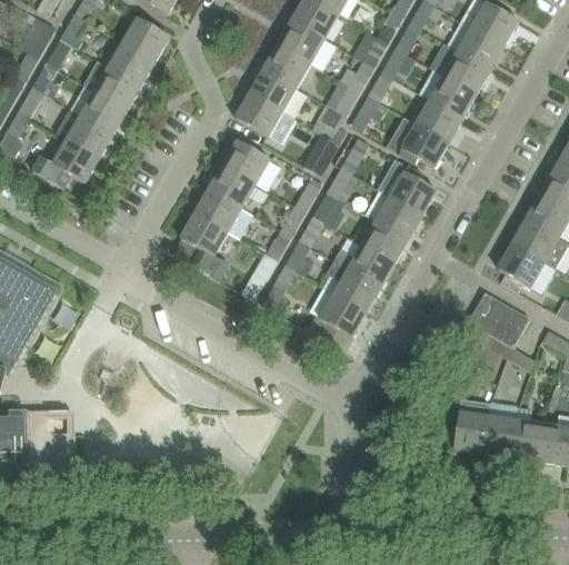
[(51,11),(57,0),(42,0),(38,10),(48,16),(51,11)]
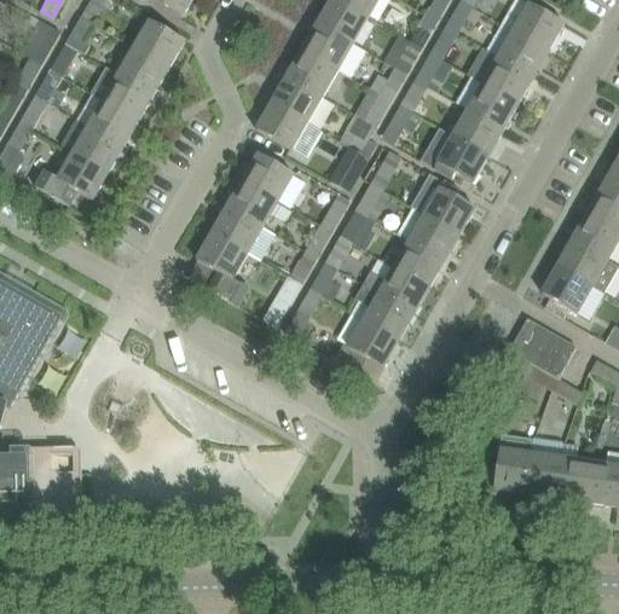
[(90,0),(81,15),(93,22),(105,0),(90,0)]
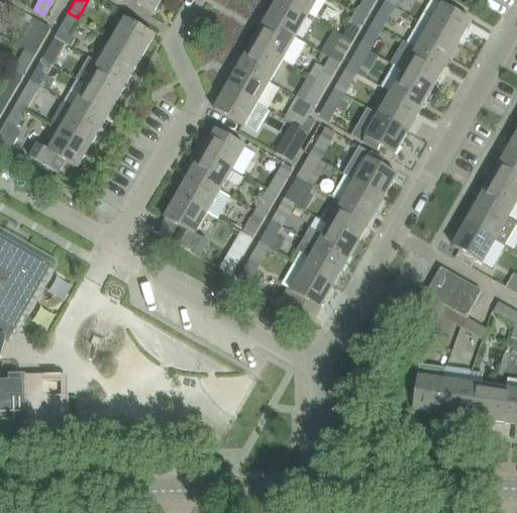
[(130,0),(152,12),(157,4),(158,5),(160,0),(130,0)]
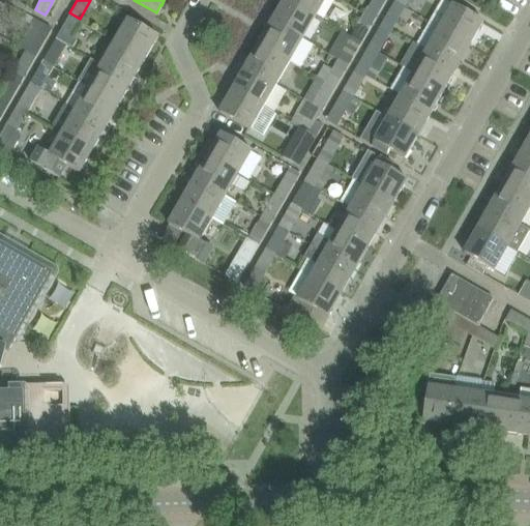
[(283,0),(272,19),(302,36),(302,35),(316,13),(292,0),(283,0)]
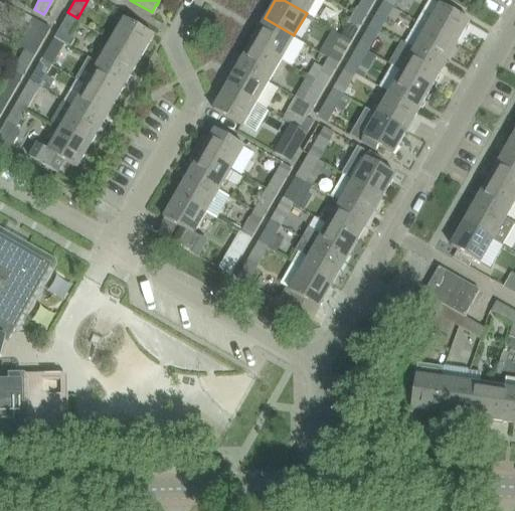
[(284,0),(307,13),(314,0),(284,0)]
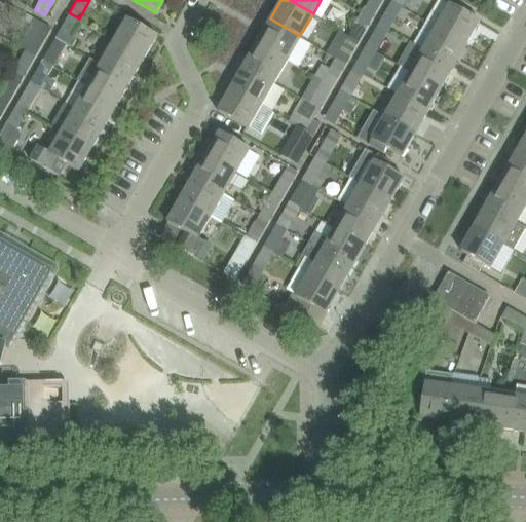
[(368,0),(362,11),(372,16),(381,0),(368,0)]
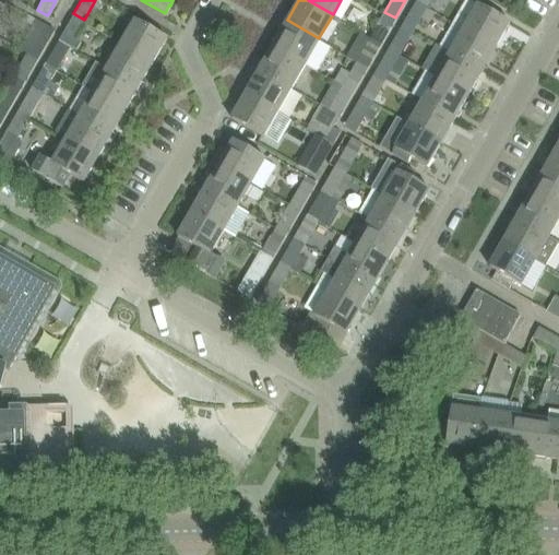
[(415,0),(403,22),(413,28),(427,4),(418,0),(415,0)]
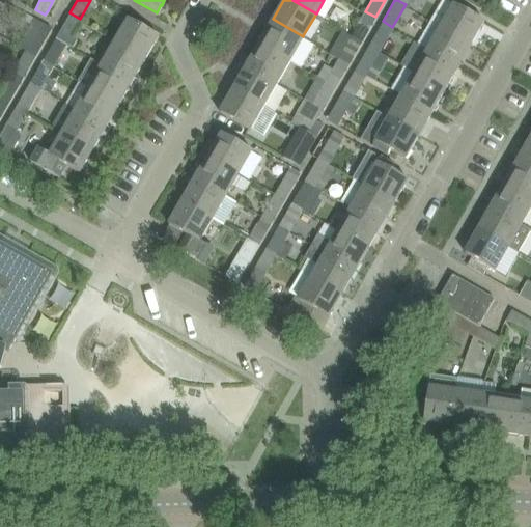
[(440,0),(429,18),(471,42),(484,19),(451,0),(440,0)]
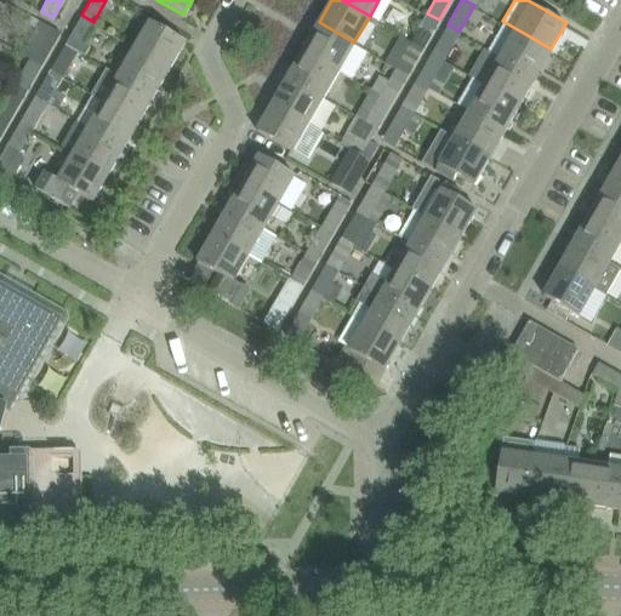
[(427,13),(411,40),(423,46),(439,20),(427,13)]
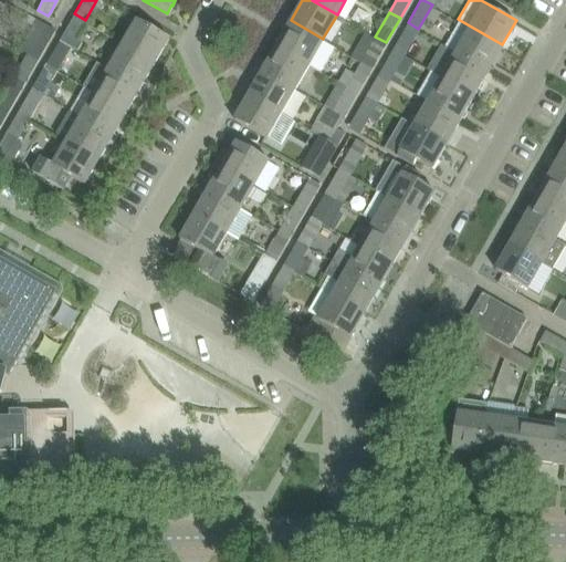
[(74,13),(61,38),(71,44),(77,48),(82,40),(75,37),(85,20),(74,13)]
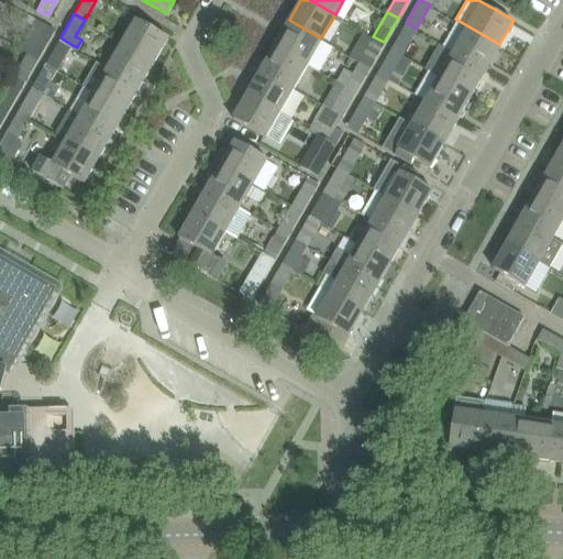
[(136,17),(122,42),(155,61),(164,44),(163,44),(168,35),(136,17)]
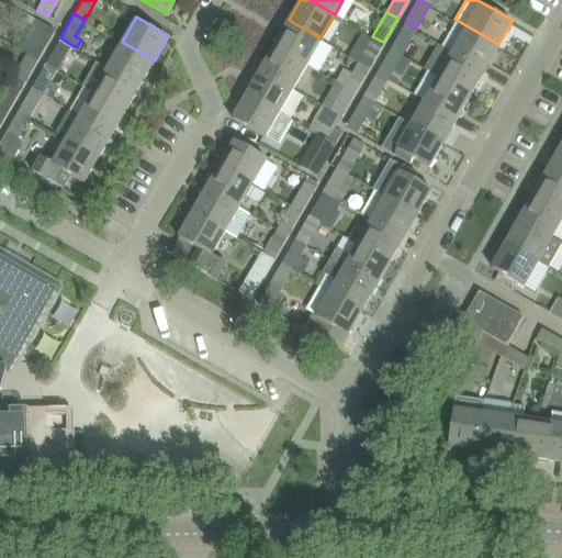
[(37,18),(21,47),(38,57),(55,28),(37,18)]
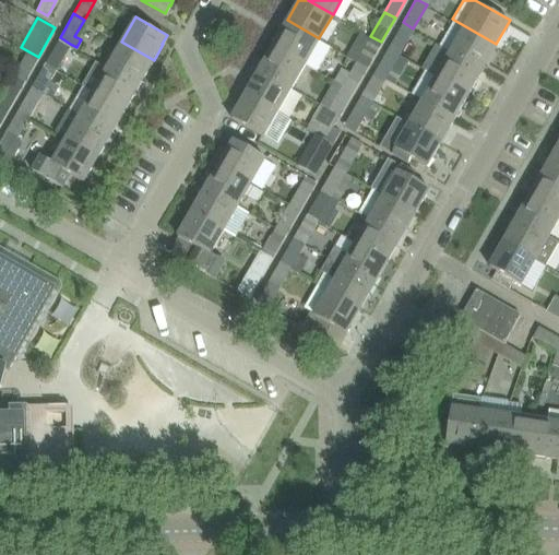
[(451,49),(450,50),(482,68),(496,44),(452,19),(439,43),(451,49)]
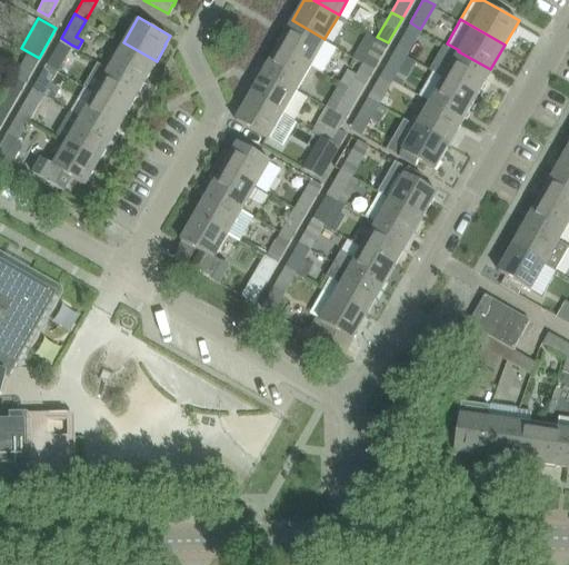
[(292,20),(278,45),(311,63),(321,69),(336,45),(325,38),(325,39),(292,20)]
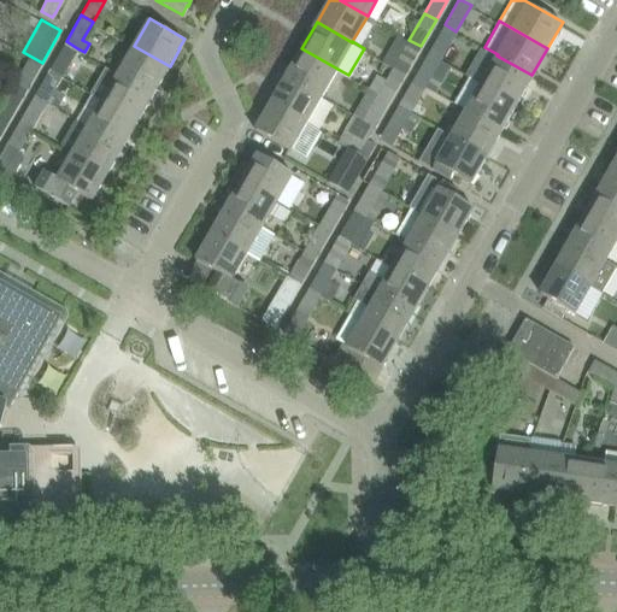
[(445,24),(429,51),(440,58),(456,31),(445,24)]
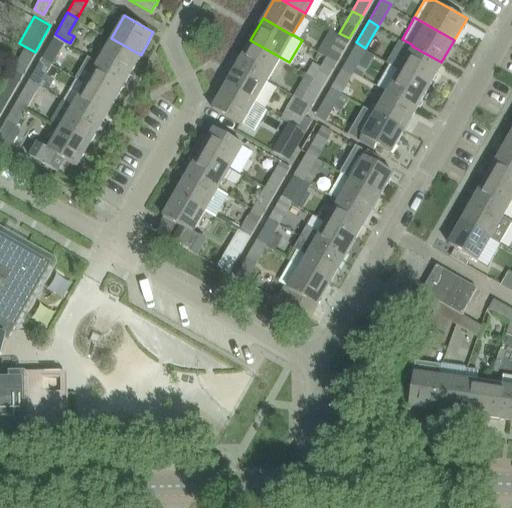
[(339,33),(327,55),(336,60),(349,38),(339,33)]
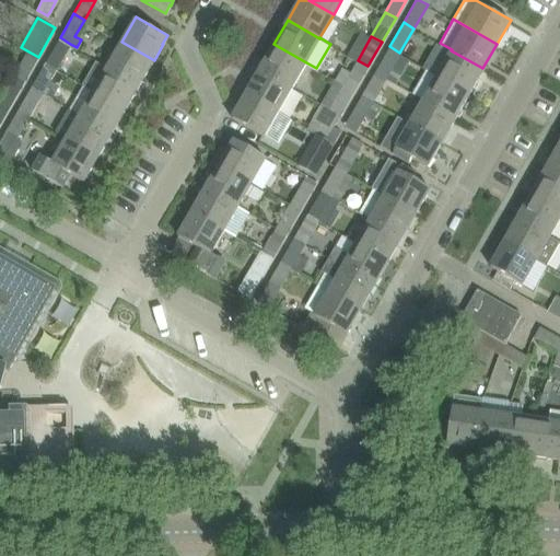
[(60,37),(46,61),(56,67),(70,44),(60,37)]
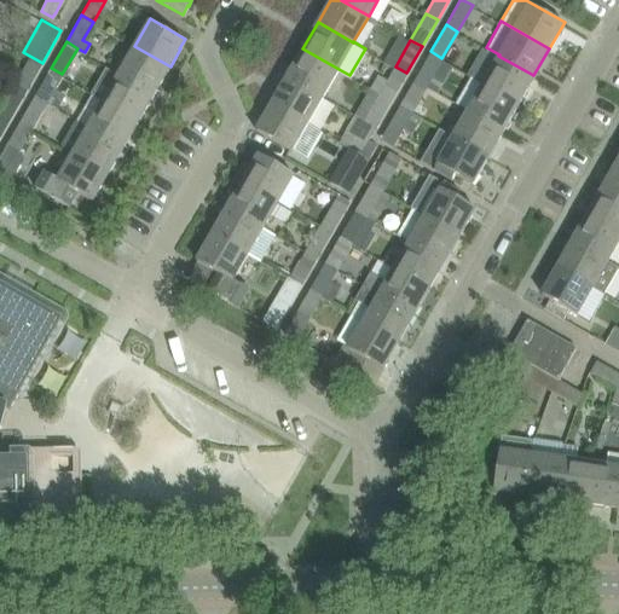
[(134,46),(119,73),(155,93),(171,67),(134,46)]
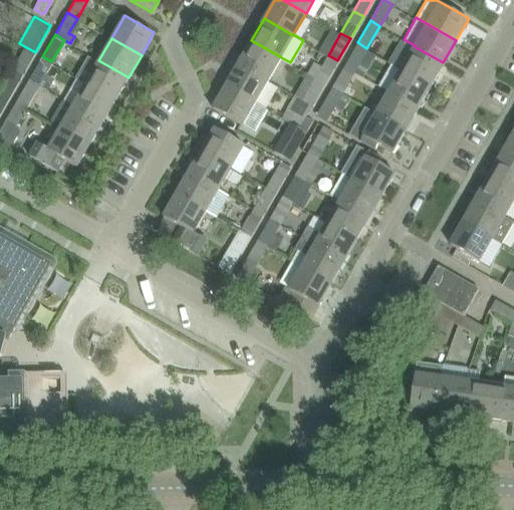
[(251,40),(239,62),(268,79),(281,57),(251,40)]
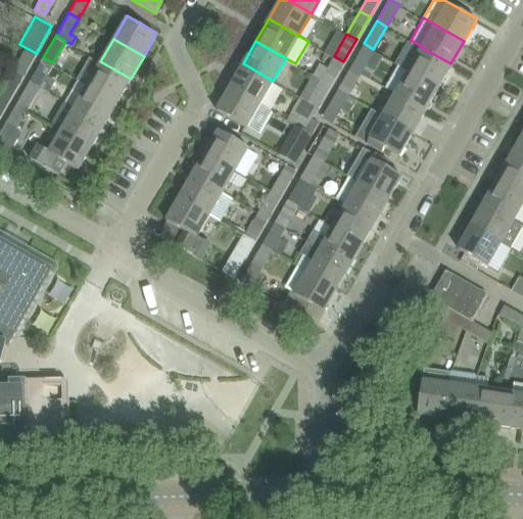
[(364,43),(350,65),(361,72),(373,49),(364,43)]
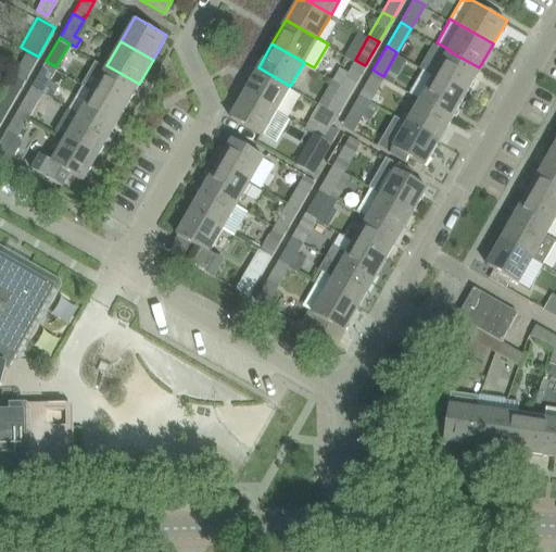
[(11,62),(5,70),(24,80),(38,57),(21,47),(25,50),(16,64),(11,62)]
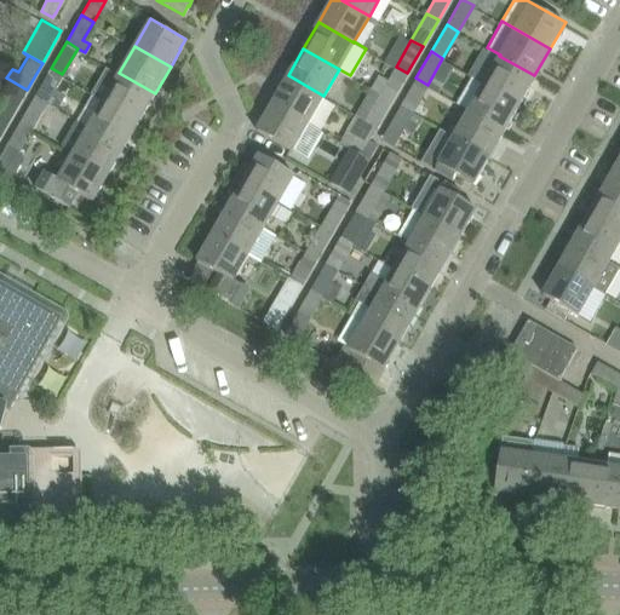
[(499,56),(484,82),(520,102),(534,75),(499,56)]
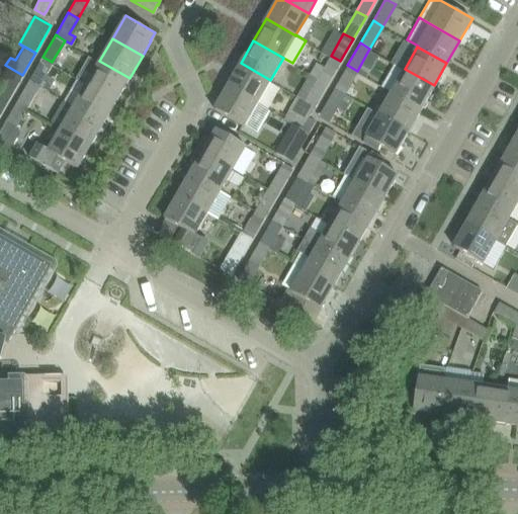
[(318,77),(310,73),(328,83),(340,61),(331,56),(318,77)]
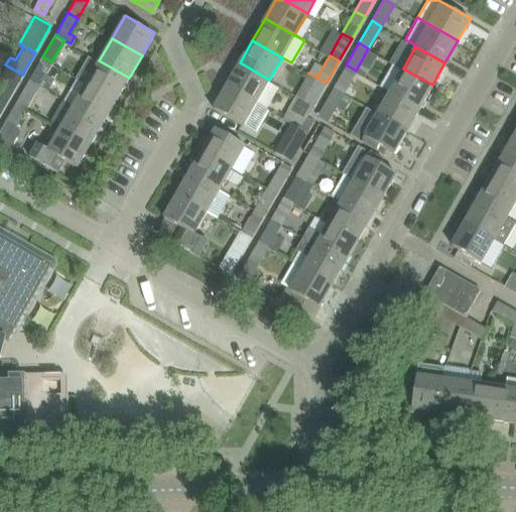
[(42,56),(29,79),(39,84),(51,61),(42,56)]
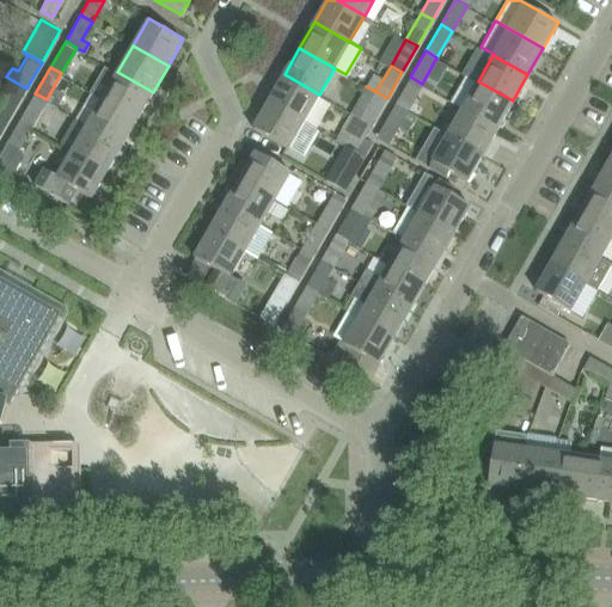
[(117,72),(103,97),(138,117),(153,92),(117,72)]
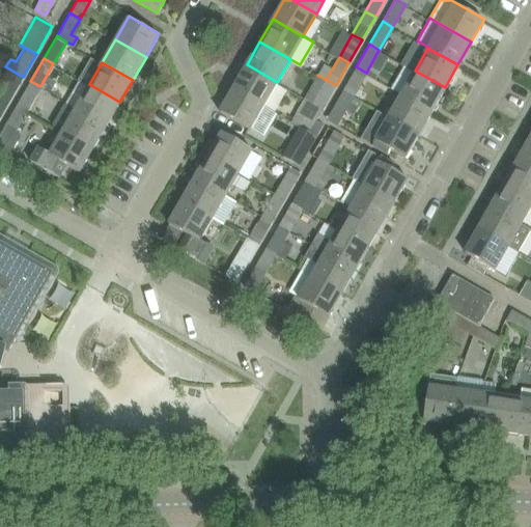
[(247,64),(233,87),(263,104),(277,82),(247,64)]
